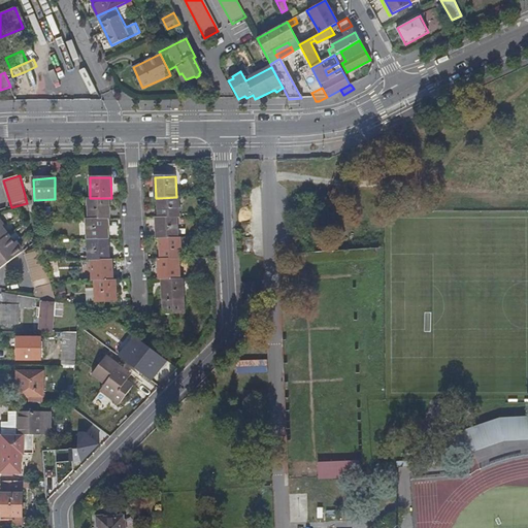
[(180,218),(179,197),(176,197),(159,198),(160,219),(177,218),(180,218)]
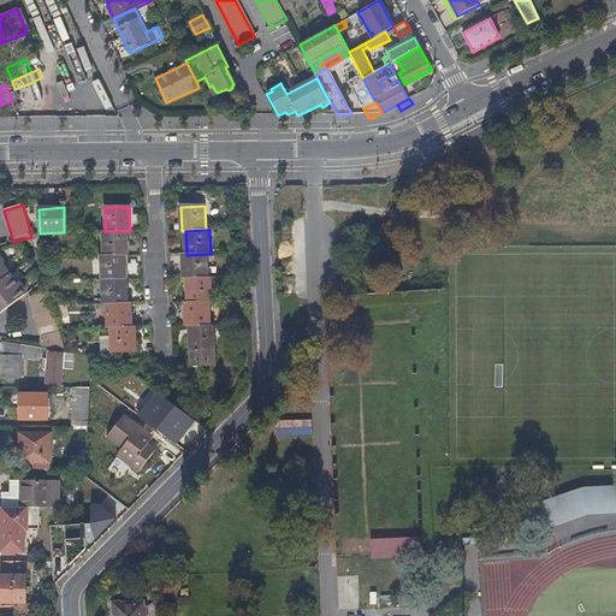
[(105,231),(102,231),(104,256),(125,255),(128,255),(126,231),(105,231)]
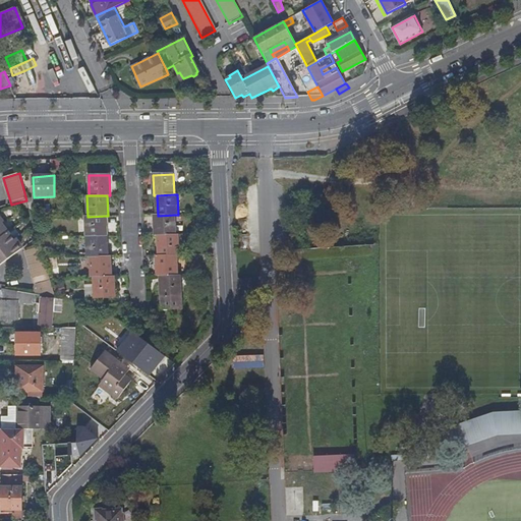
[(158,216),(155,216),(156,235),(159,235),(176,235),(175,215),(158,216)]
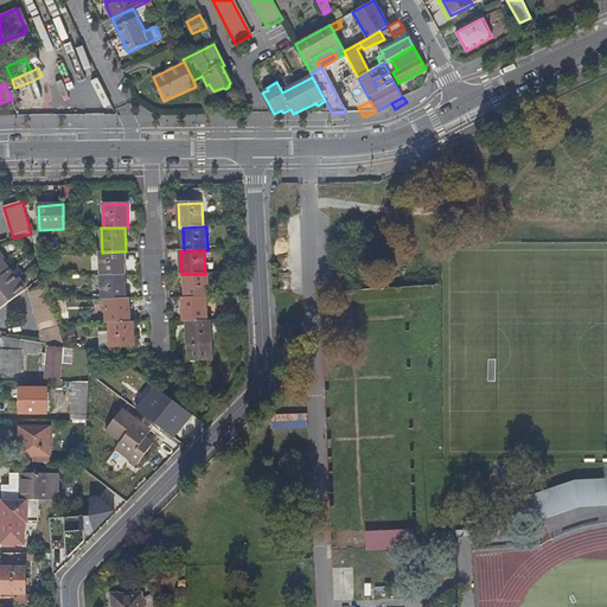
[(102,253),(100,254),(100,276),(125,275),(123,251),(102,253)]
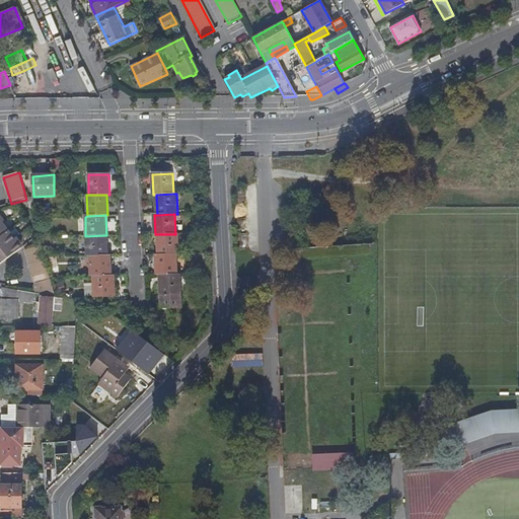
[(0,221),(0,220),(0,219),(0,265),(21,249),(17,243),(14,243),(15,240),(2,223),(0,222),(0,221)]
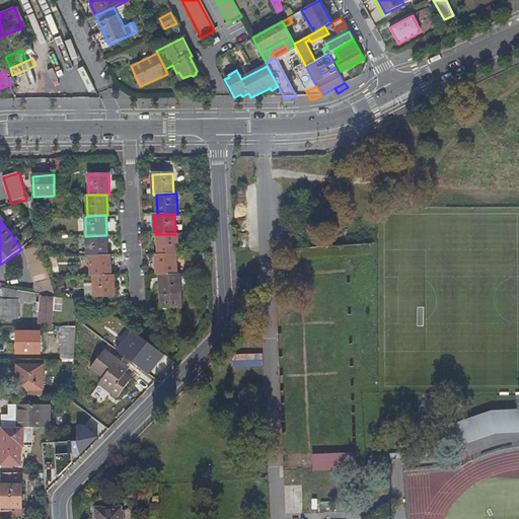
[(178,254),(178,234),(175,234),(158,234),(159,254),(176,254),(178,254)]
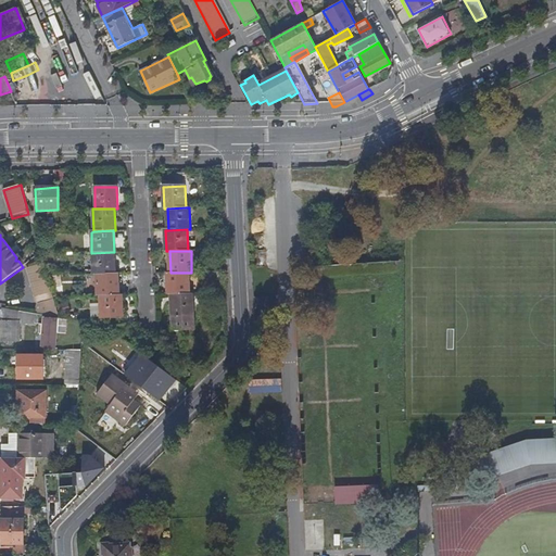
[(114,274),(114,252),(91,253),(92,275),(96,275),(114,274)]
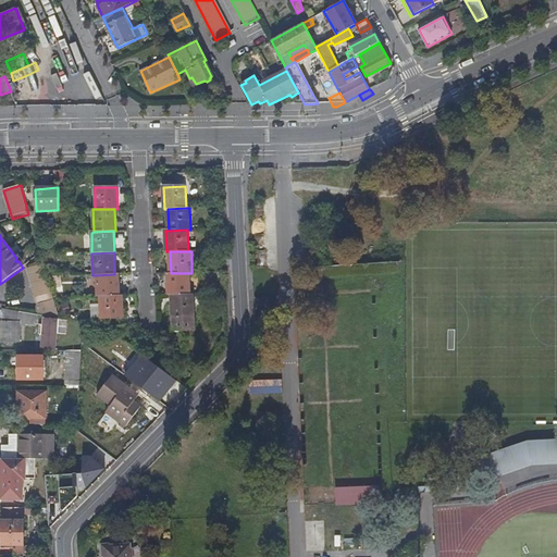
[(60,319),(44,264),(28,269),(38,304),(36,316),(60,319)]
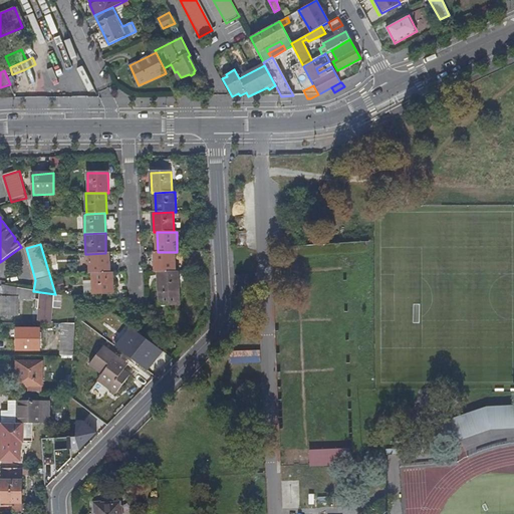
[(158,252),(155,252),(156,272),(159,272),(176,272),(175,252),(158,252)]
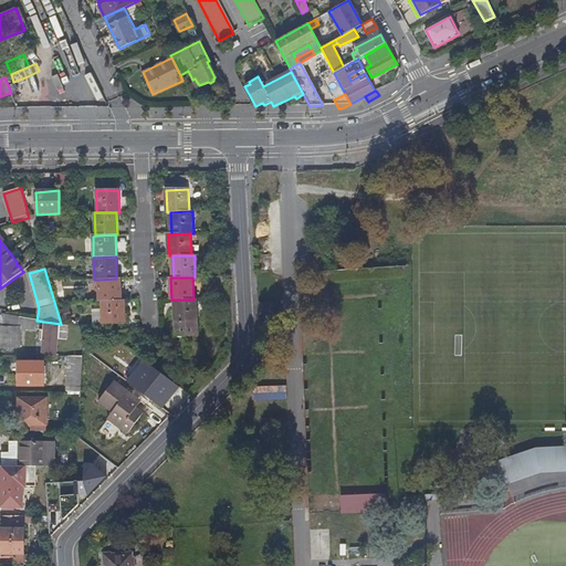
[(119,279),(116,279),(97,280),(98,302),(102,302),(121,301),(119,279)]
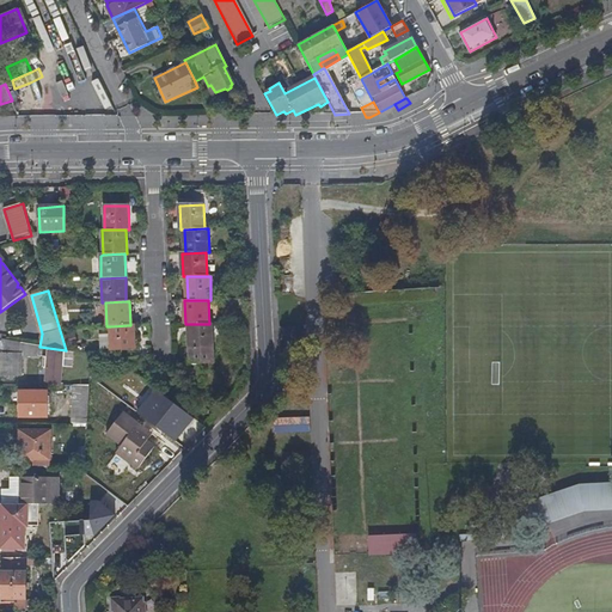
[(80,313),(80,304),(62,304),(62,313),(80,313)]
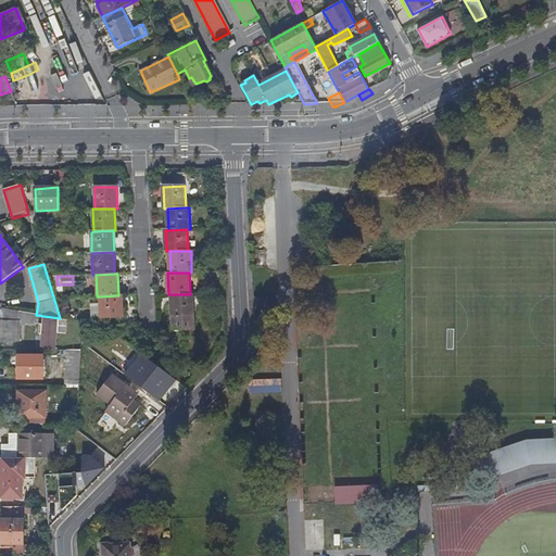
[(193,316),(192,294),(190,294),(172,294),(172,316),(193,316)]
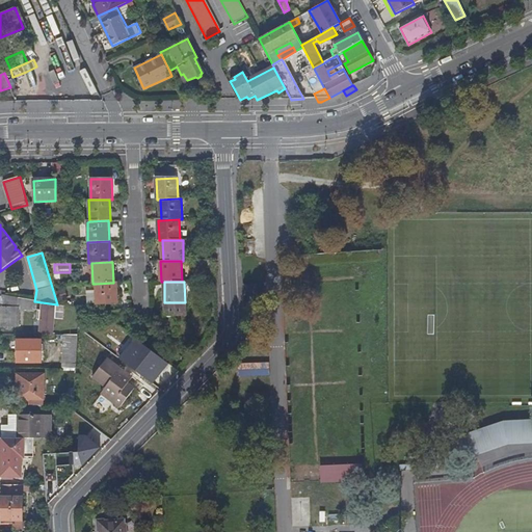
[(116,283),(113,283),(96,284),(97,304),(116,304),(116,283)]
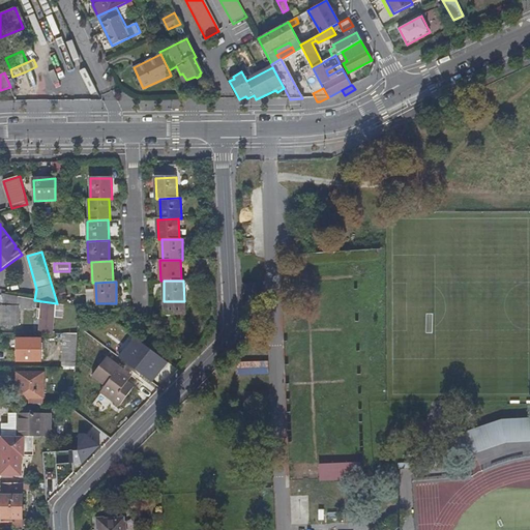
[(242,285),(242,295),(256,294),(256,284),(242,285)]
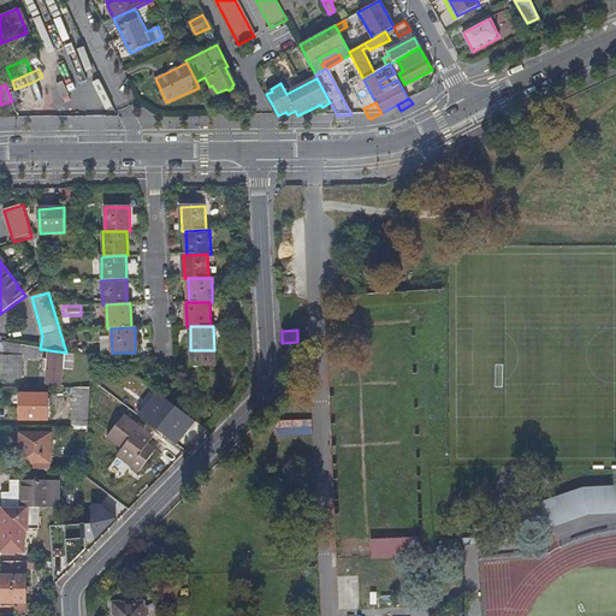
[(66,345),(78,342),(76,336),(64,339),(66,345)]
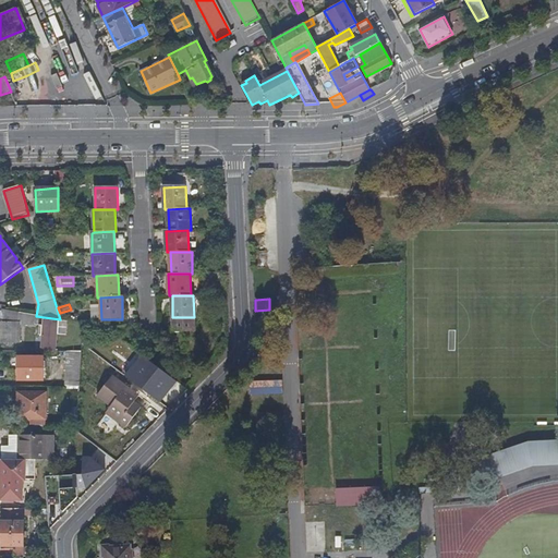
[(67,320),(60,319),(44,318),(44,326),(43,336),(41,351),(56,351),(57,332),(67,334),(67,320)]
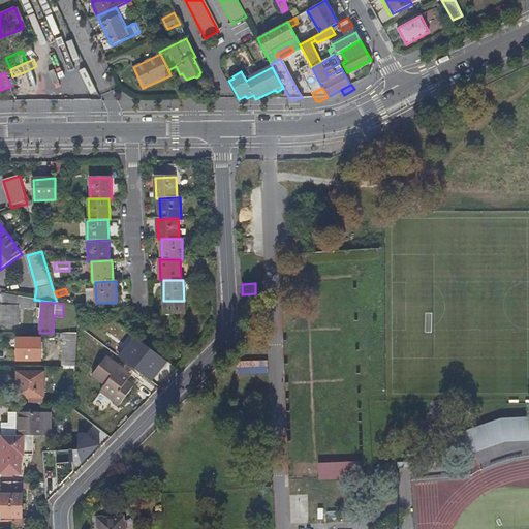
[(2,306),(2,311),(2,316),(2,325),(19,324),(19,306),(2,306)]
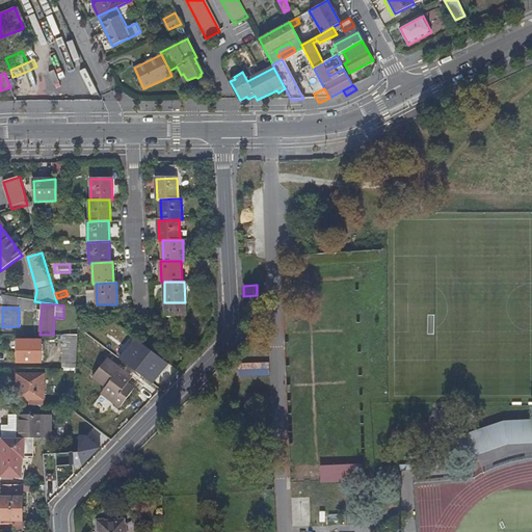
[(76,369),(78,335),(63,335),(62,369),(76,369)]
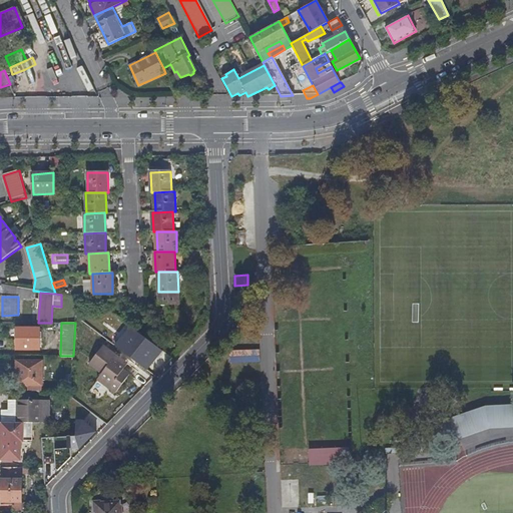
[(162,351),(130,327),(115,346),(147,370),(162,351)]
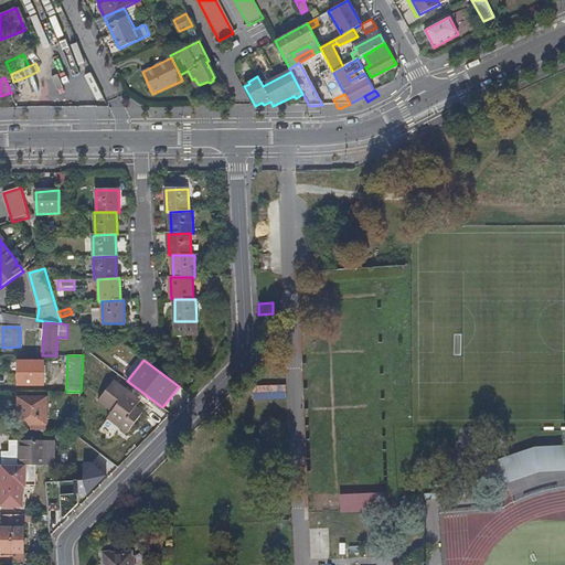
[(18,384),(43,384),(44,362),(19,362),(18,384)]
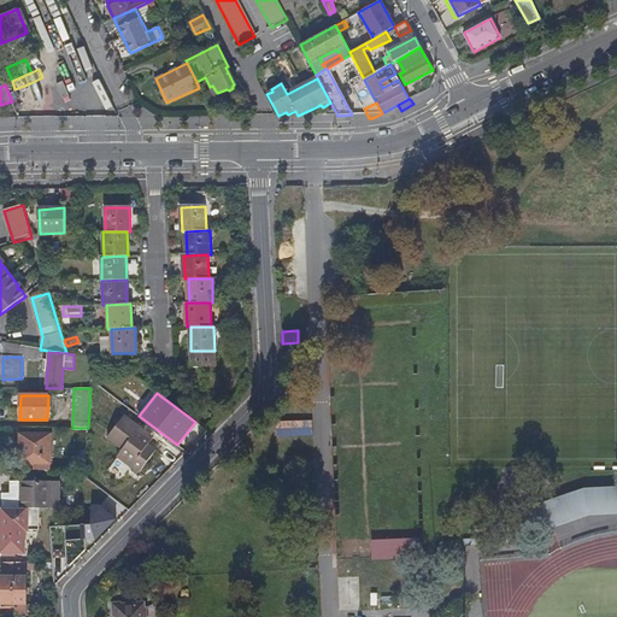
[(153,438),(124,416),(109,436),(123,448),(117,457),(139,472),(156,451),(147,446),(153,438)]
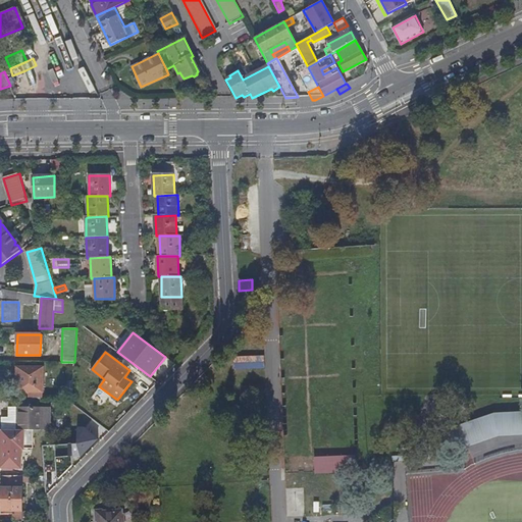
[(263,369),(263,356),(232,356),(232,369),(263,369)]
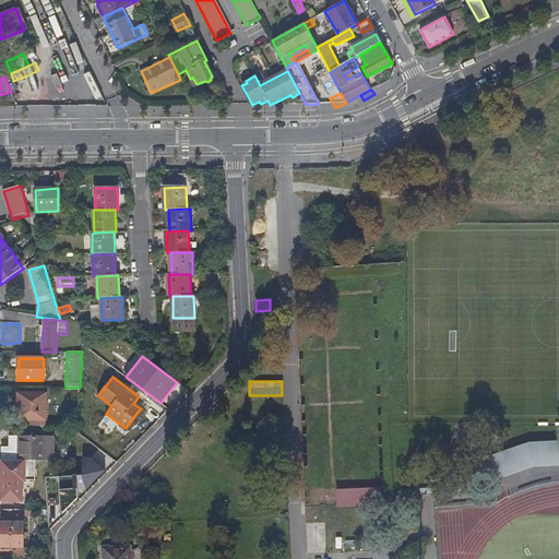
[(18,419),(46,419),(46,393),(18,394),(18,419)]
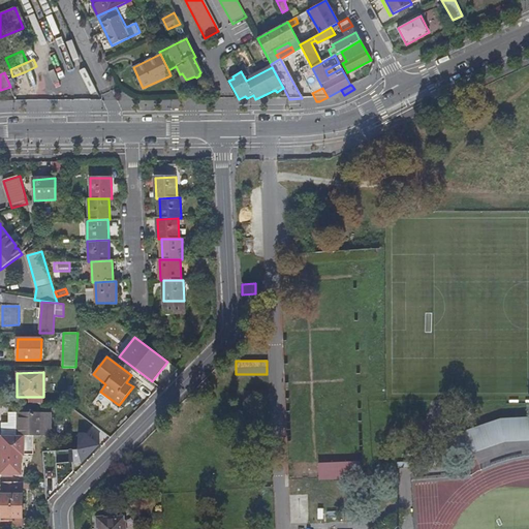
[(3,421),(3,436),(32,436),(37,436),(51,436),(51,413),(13,413),(13,421),(3,421)]
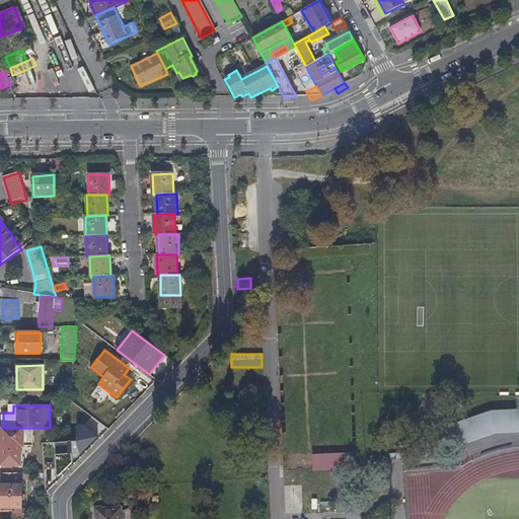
[(446,427),(453,448),(497,433),(518,432),(518,409),(493,411),(446,427)]
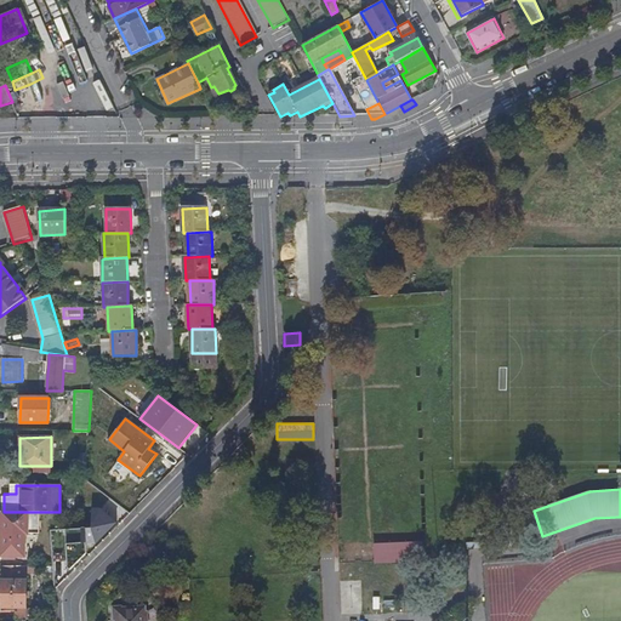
[(101,507),(85,508),(87,554),(118,523),(101,507)]
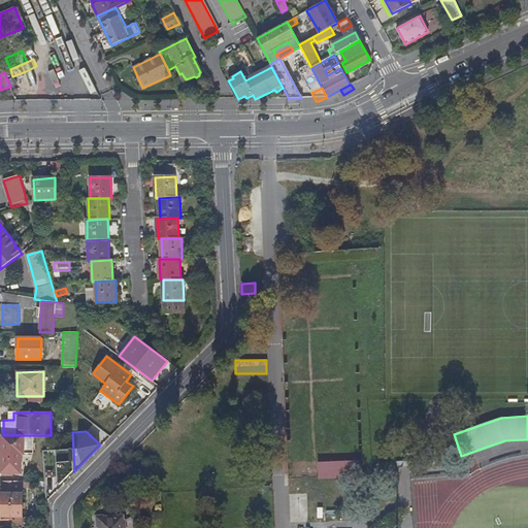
[(3,435),(0,435),(0,443),(2,444),(2,471),(23,470),(24,452),(32,452),(32,435),(3,435)]
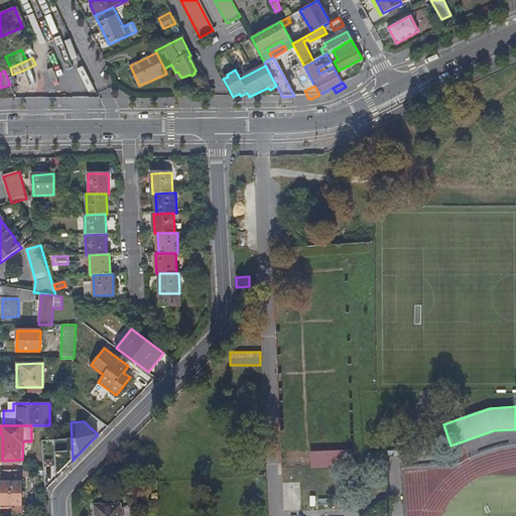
[(352,452),(310,453),(311,469),(352,468),(352,452)]
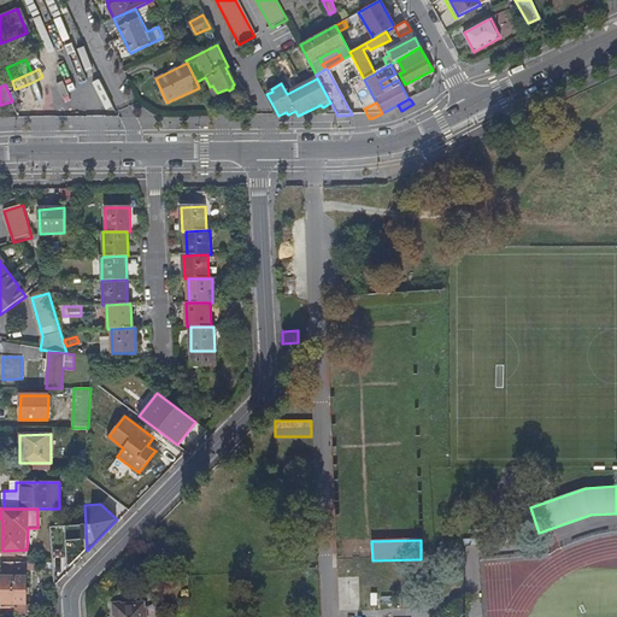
[(28,563),(4,563),(4,576),(3,576),(3,605),(10,605),(10,609),(19,609),(19,612),(28,612),(28,563)]
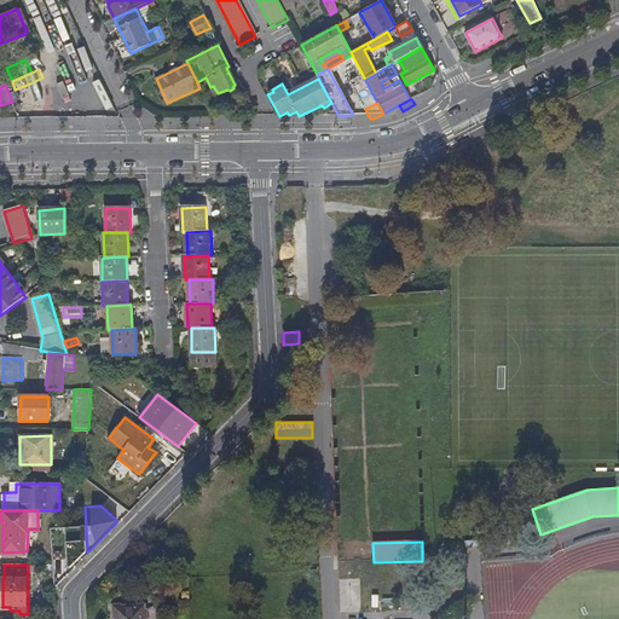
[(144,618),(144,607),(115,608),(115,618),(144,618)]
